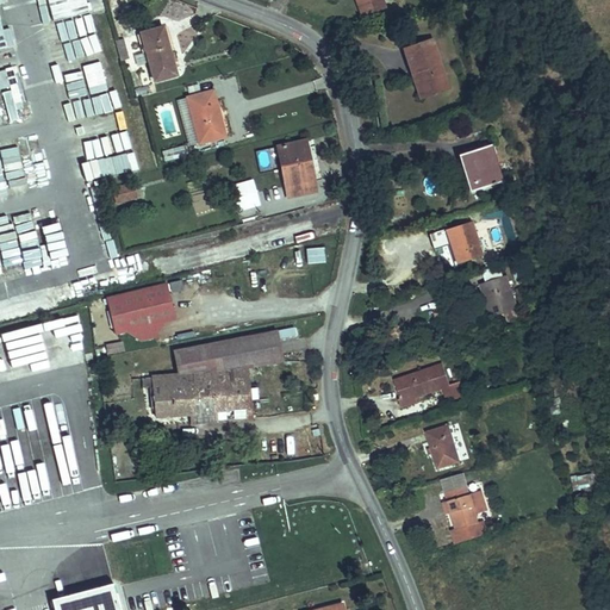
[(83,0),(47,0),(53,22),(87,13),(83,0)]
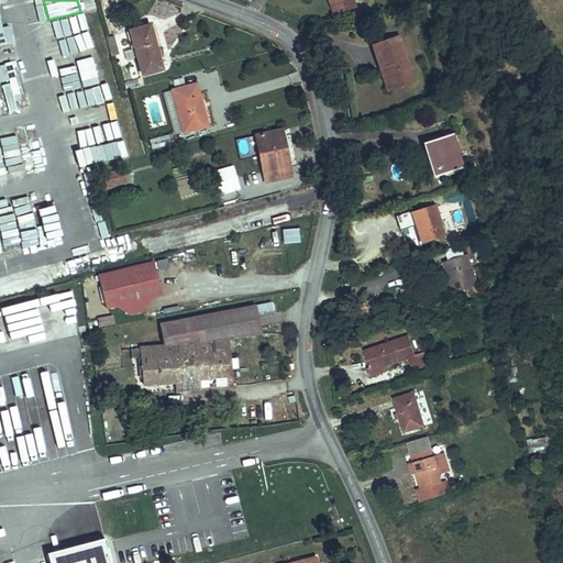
[(309,0),(312,10),(337,2),(335,0),(309,0)]
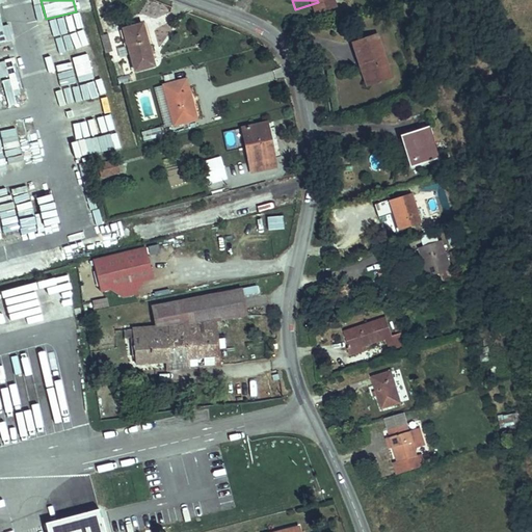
[(141,26),(123,30),(134,71),(152,67),(141,26)]
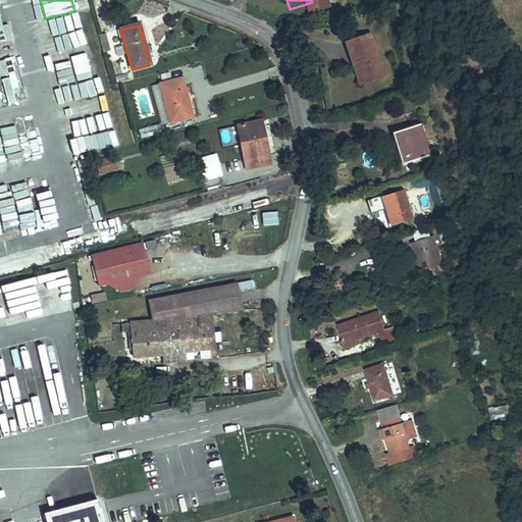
[(329,35),(335,56),(342,54),(349,76),(365,71),(352,28),(329,35)]
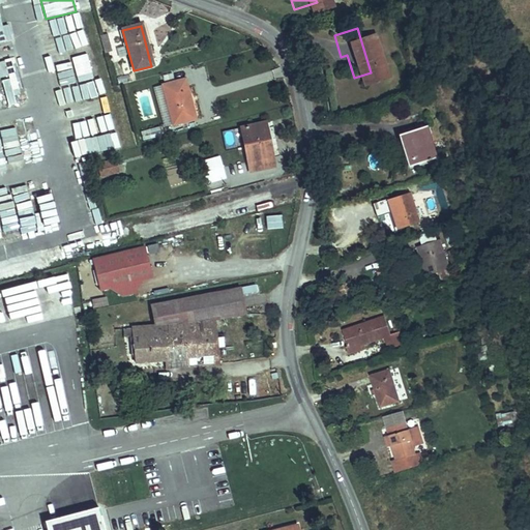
[(56,37),(43,41),(48,55),(61,52),(61,50),(86,43),(84,35),(71,38),(70,32),(56,36),(56,37)]
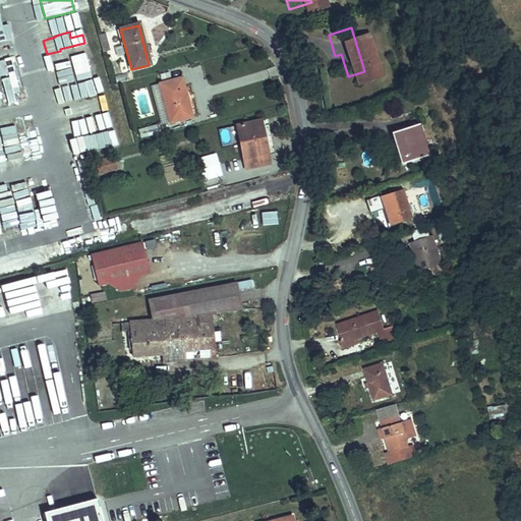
[(72,55),(76,78),(91,76),(87,53),(72,55)]
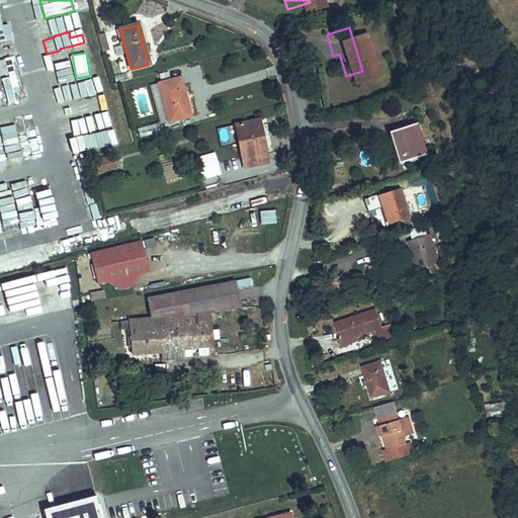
[(339,54),(333,56),(340,77),(346,76),(339,54)]
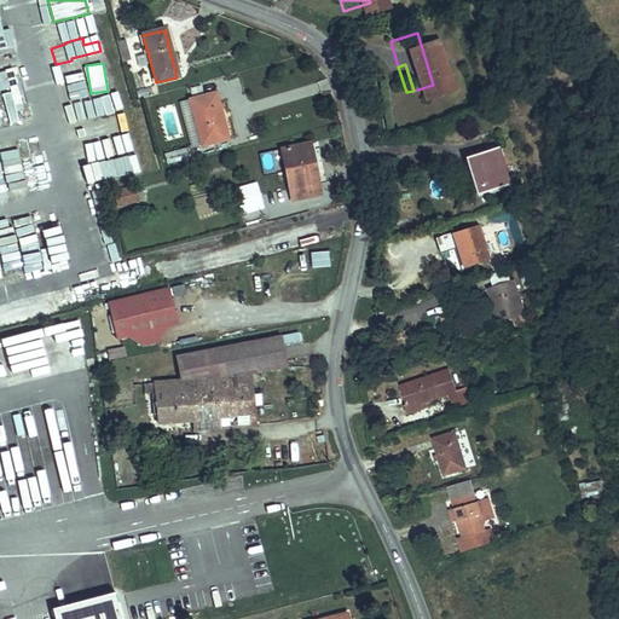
[(0,108),(4,125),(19,121),(15,104),(22,103),(15,68),(0,70),(0,108)]
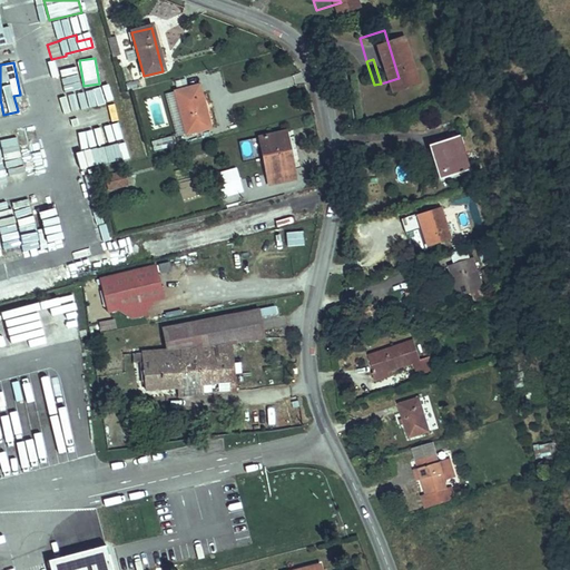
[(76,67),(61,68),(64,85),(77,82),(76,67)]
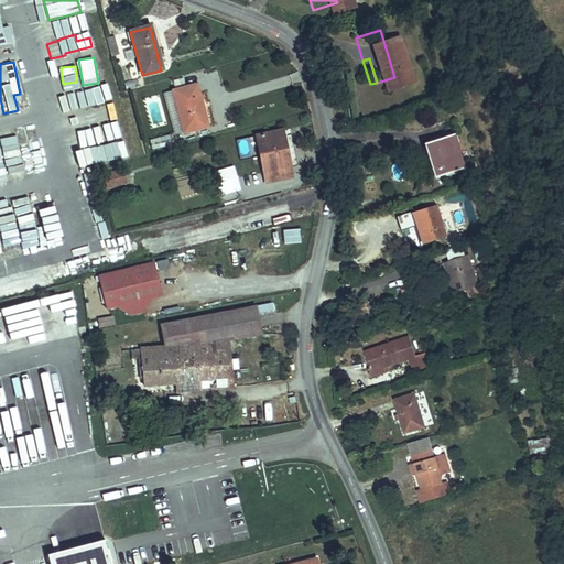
[(196,85),(173,90),(184,134),(207,128),(196,85)]
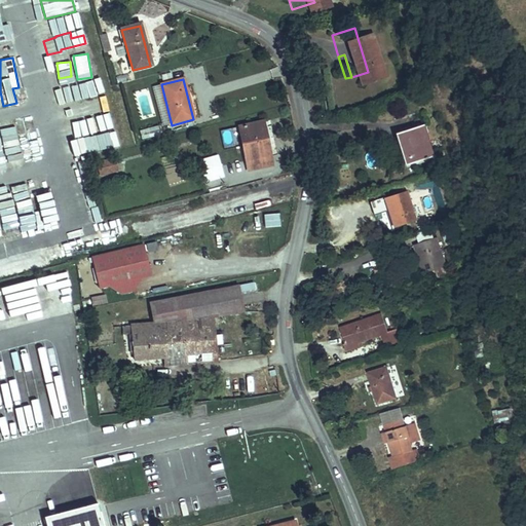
[(411,153),(401,120),(379,126),(387,154),(403,150),(404,155),(411,153)]
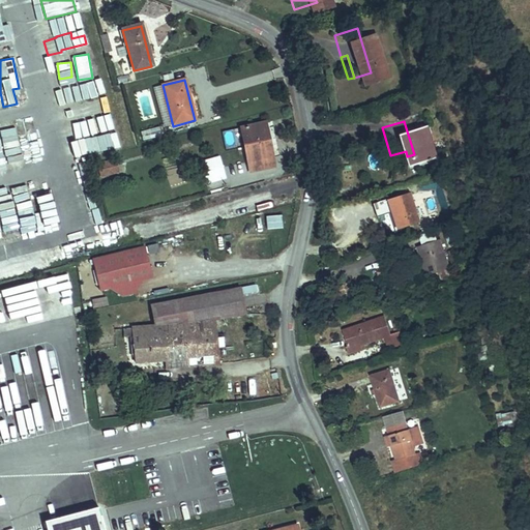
[(266,122),(240,127),(248,171),(274,167),(266,122)]
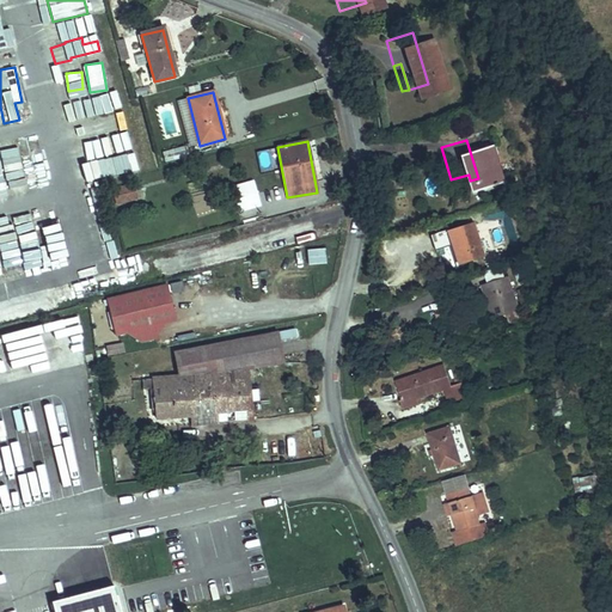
[(184,150),(164,154),(166,164),(187,159),(184,150)]
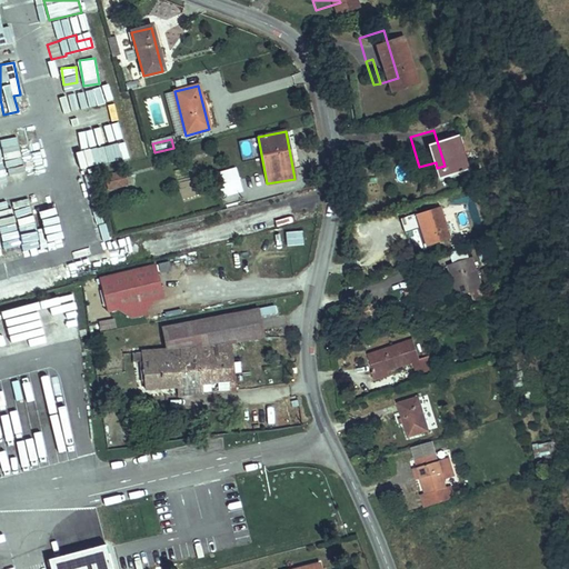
[(245,159),(253,157),(250,140),(241,141),(245,159)]
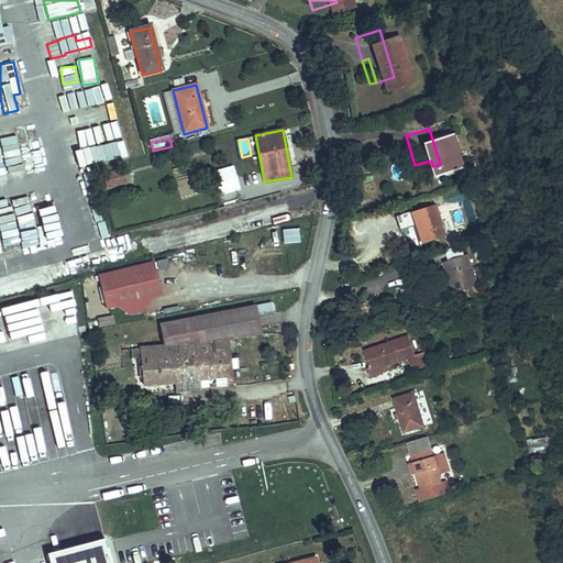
[(233,164),(212,167),(216,188),(236,185),(233,164)]
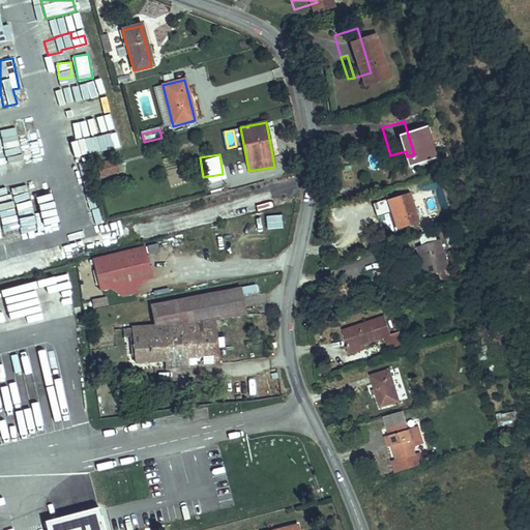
[(115,159),(96,164),(99,176),(118,173),(115,159)]
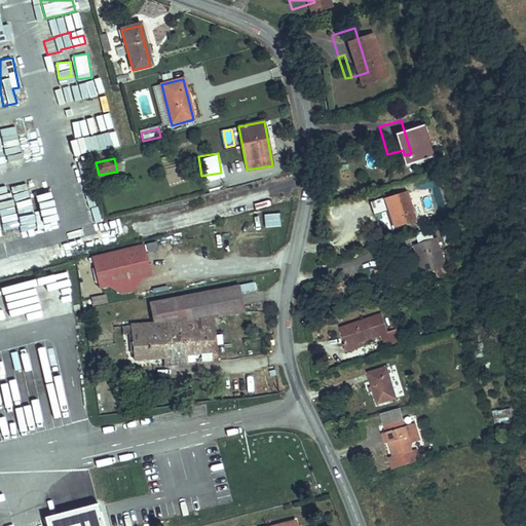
[(34,183),(46,231),(68,226),(55,178),(34,183)]
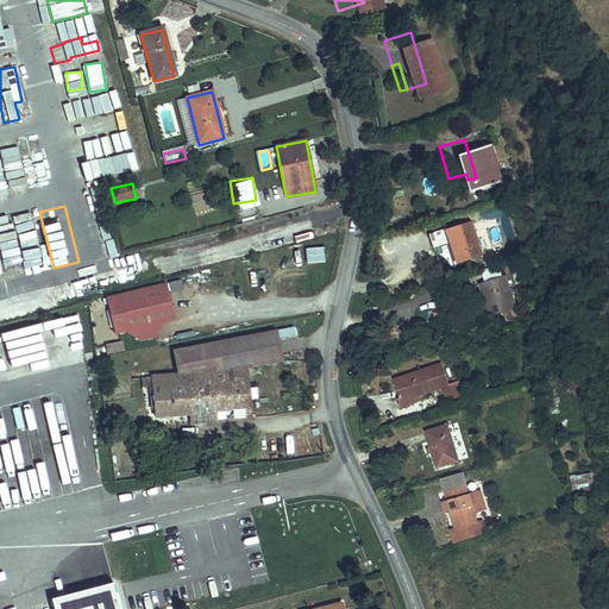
[(457,253),(446,217),(402,231),(407,249),(427,243),(432,262),(457,253)]
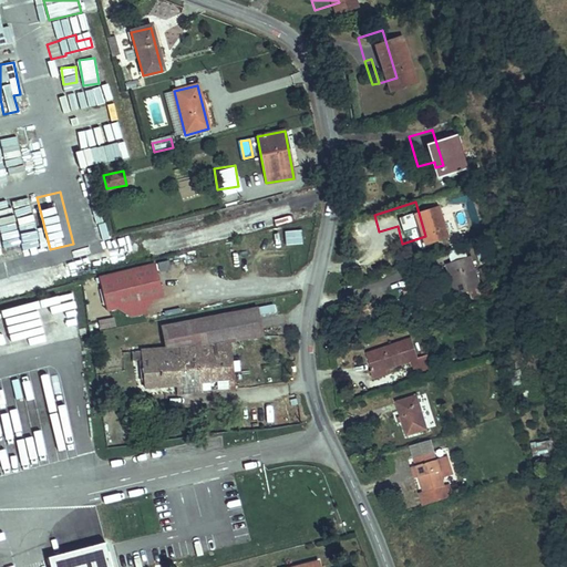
[(26,226),(39,222),(35,210),(22,214),(26,226)]
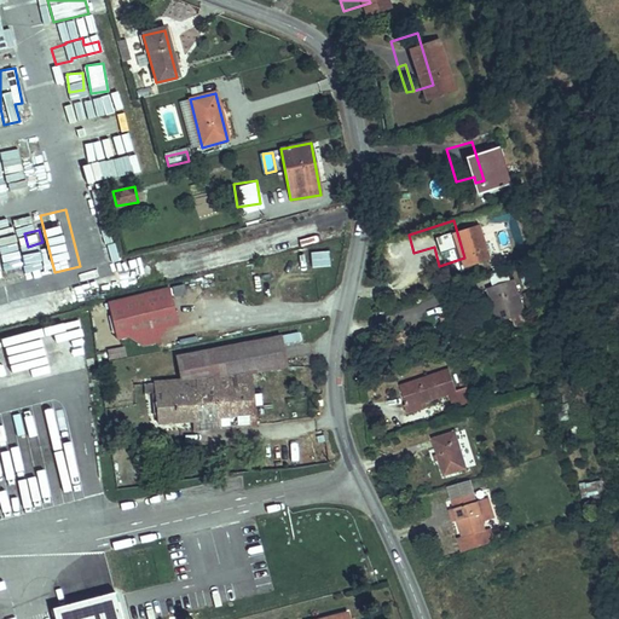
[(329,250),(310,252),(311,267),(330,266),(329,250)]
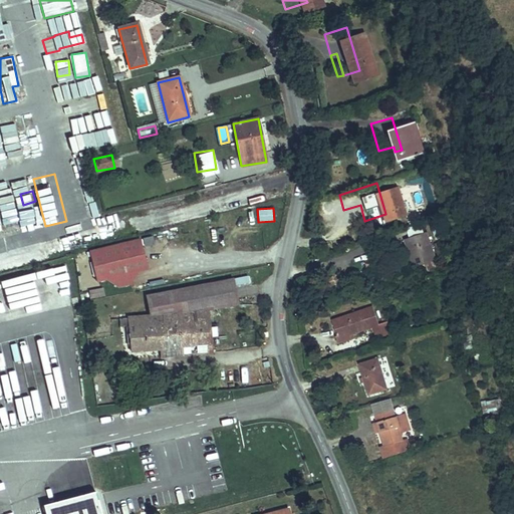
[(414,260),(405,232),(383,238),(393,266),(414,260)]
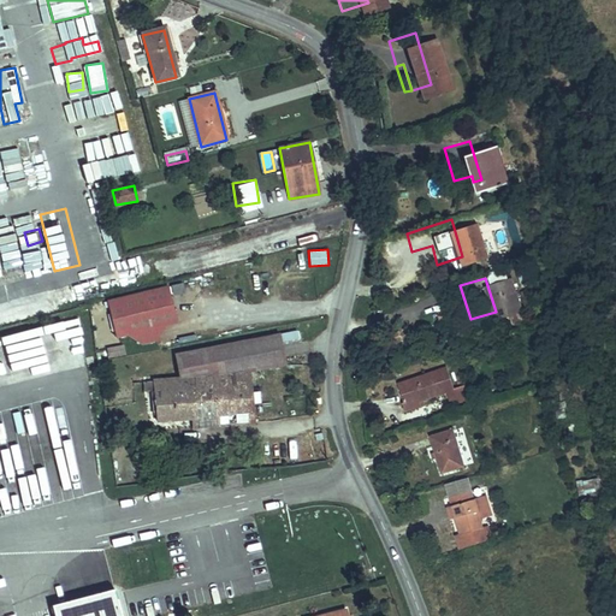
[(72,302),(90,298),(88,285),(70,289),(72,302)]
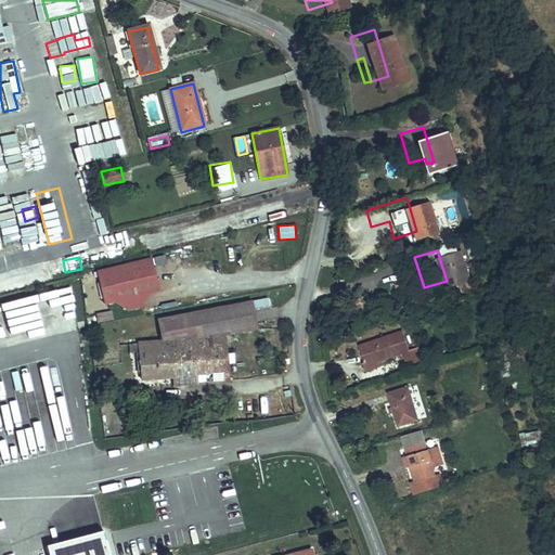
[(99,283),(100,288),(115,299),(127,307),(139,304),(137,292),(157,287),(150,257),(107,268),(99,283)]
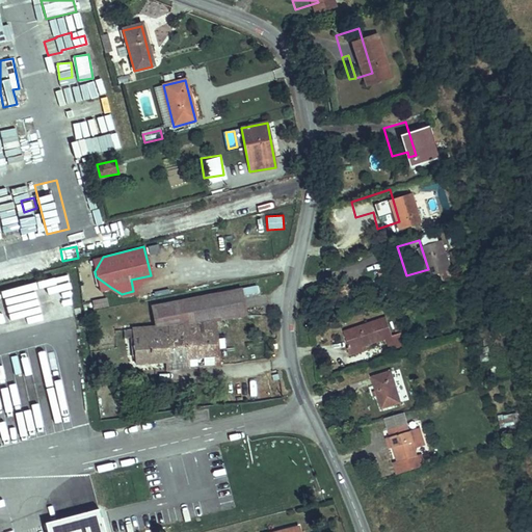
[(91,259),(95,271),(103,257),(91,259)]
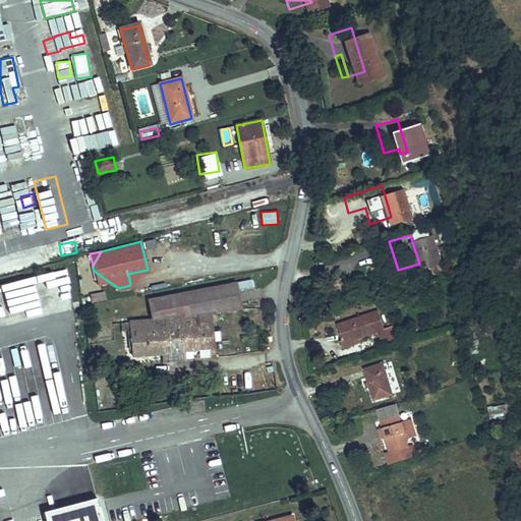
[(0,275),(16,272),(13,256),(0,258),(0,275)]
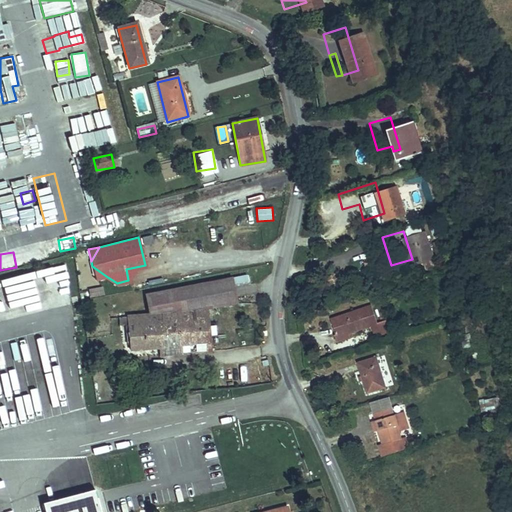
[(106,276),(92,266),(95,279),(106,276)]
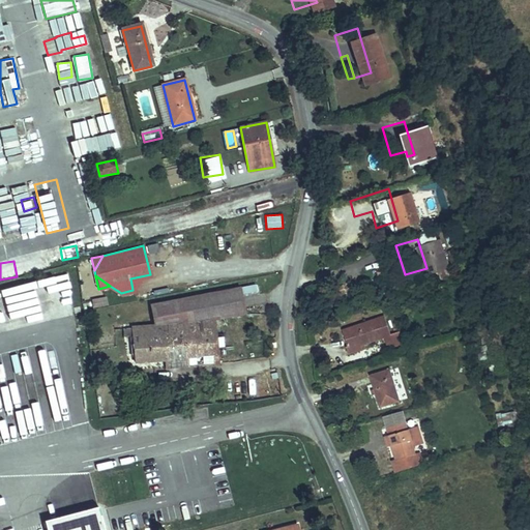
[(214,364),(211,318),(241,313),(237,291),(150,305),(154,325),(130,327),(133,361),(164,360),(182,359),(182,366),(214,364)]
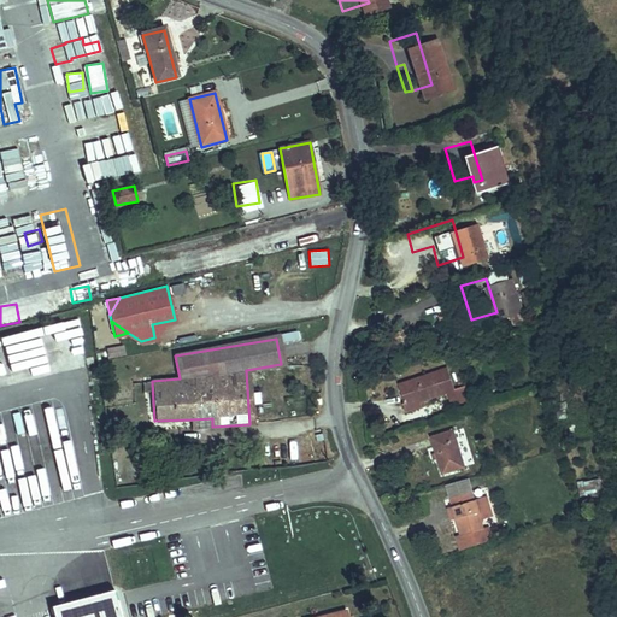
[(121,342),(105,346),(107,356),(122,353),(121,342)]
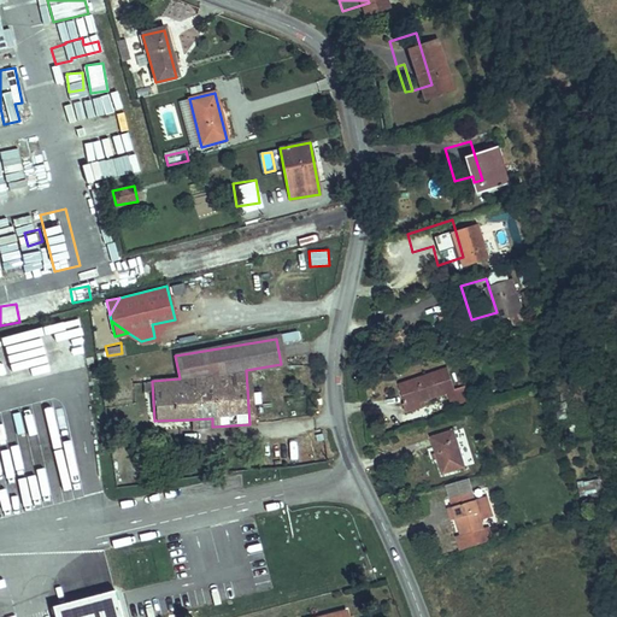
[(432,392),(424,369),(376,385),(381,401),(400,397),(401,401),(432,392)]
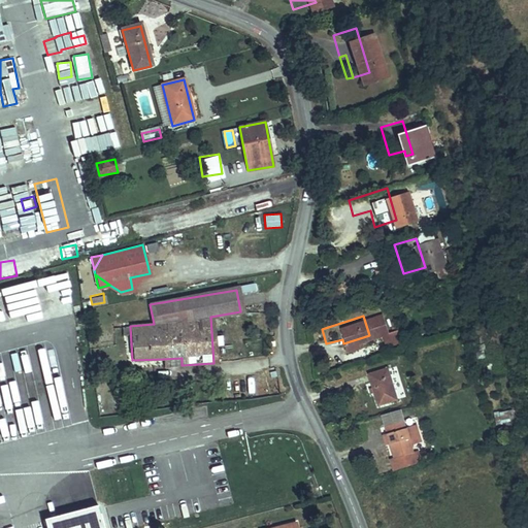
[(380,400),(369,369),(351,375),(360,406),(380,400)]
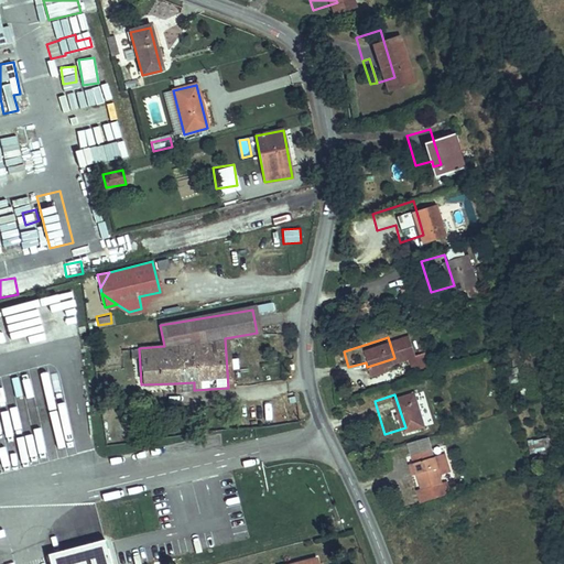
[(411,447),(390,454),(400,488),(411,485),(414,496),(430,491),(426,480),(422,481),(411,447)]
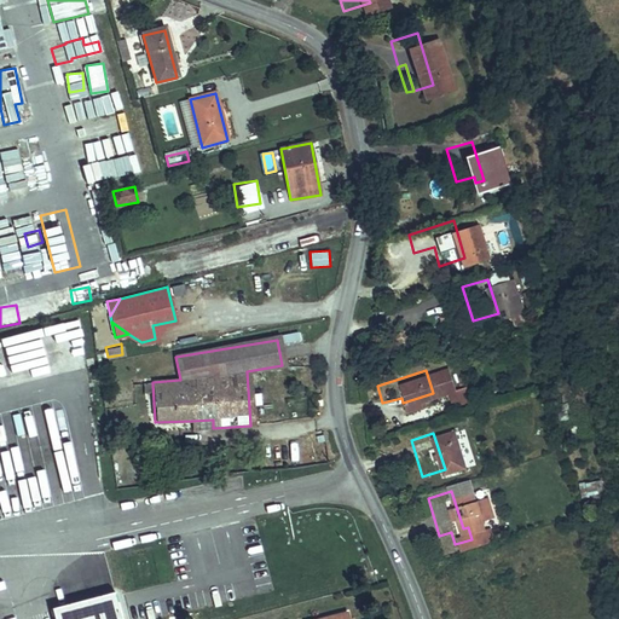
[(455,544),(451,532),(439,536),(435,537),(439,549),(455,544)]
